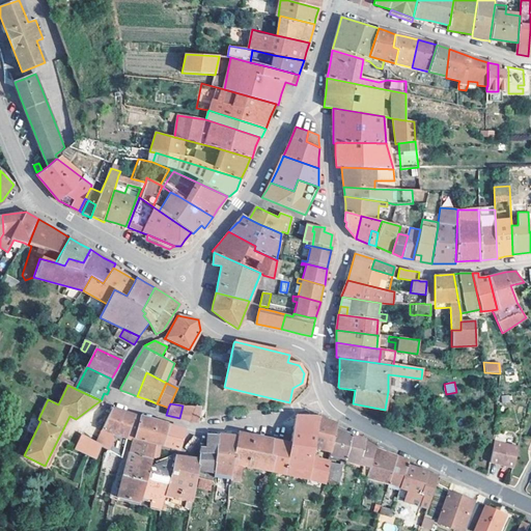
[(190,421),(193,406),(183,406),(179,418),(190,421)]
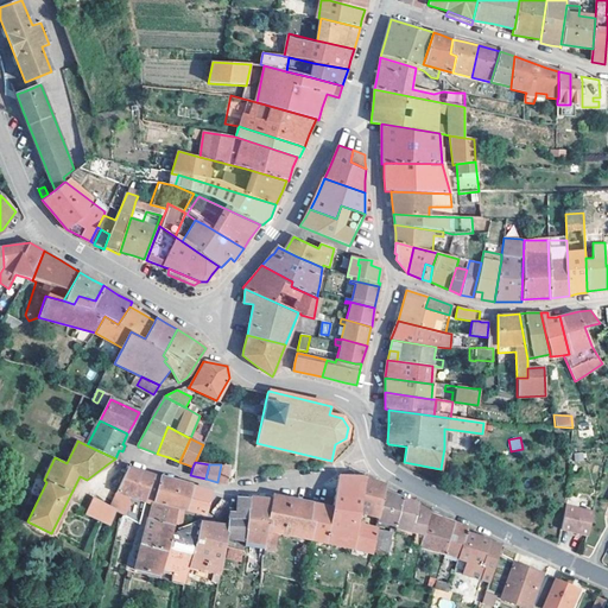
[(227,480),(230,464),(221,464),(217,482),(219,482),(226,485),(227,480)]
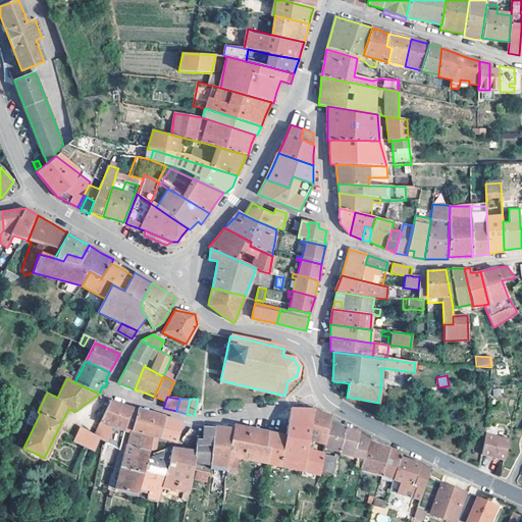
[(127,430),(132,431),(138,410),(134,409),(122,405),(110,401),(100,422),(110,426),(110,433),(106,442),(119,450),(125,430),(127,430)]
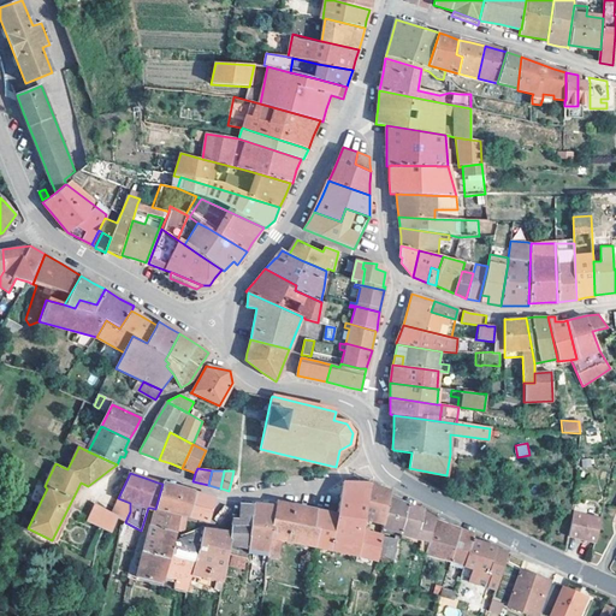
[(344,481),(337,514),(325,510),(317,509),(313,527),(318,528),(314,546),(351,555),(377,560),(383,535),(362,531),(365,520),(363,520),(371,483),(369,481),(344,481)]
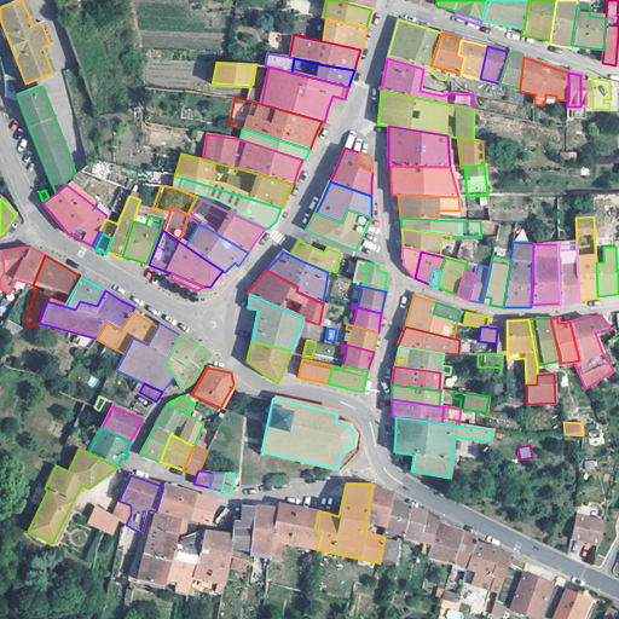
[(365,522),(366,522),(386,527),(392,499),(393,499),(394,495),(383,490),(372,485),(365,522)]
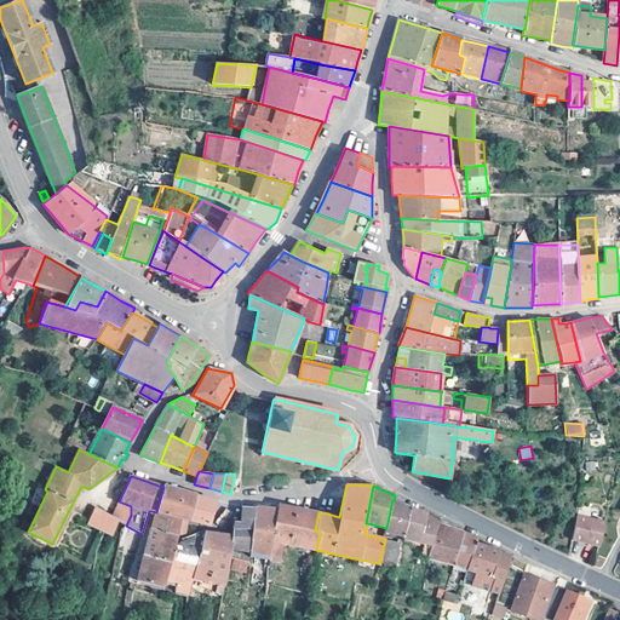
[(190,517),(195,497),(187,494),(164,487),(156,512),(151,530),(170,533),(176,515),(190,517)]
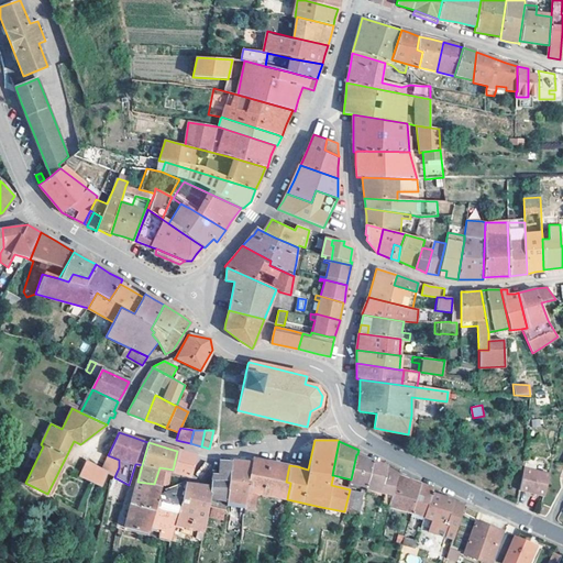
[(189,477),(195,455),(186,453),(177,451),(173,470),(172,474),(189,477)]
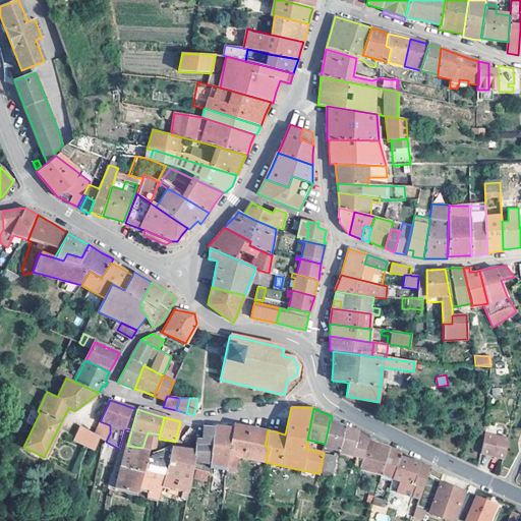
[(325,446),(340,450),(345,426),(337,423),(331,420),(330,420),(325,444),(325,446)]
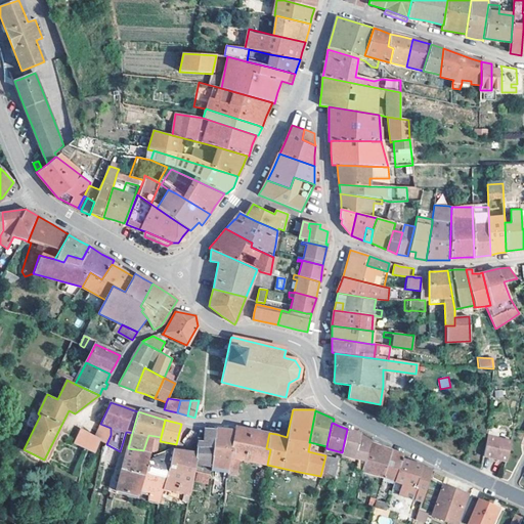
[(270,449),(266,448),(269,433),(251,429),(235,426),(234,431),(229,466),(230,469),(238,470),(241,460),(267,465),(270,449)]
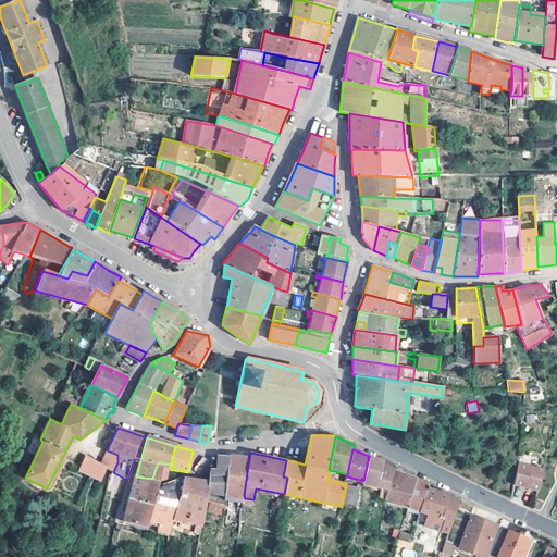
[(215,469),(210,469),(209,482),(208,492),(225,495),(226,493),(230,456),(221,455),(218,455),(215,469)]
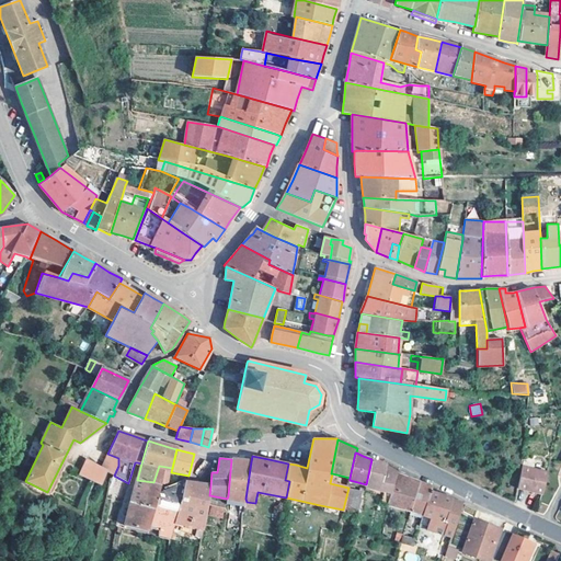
[(87,459),(80,473),(79,476),(101,485),(109,470),(87,459)]
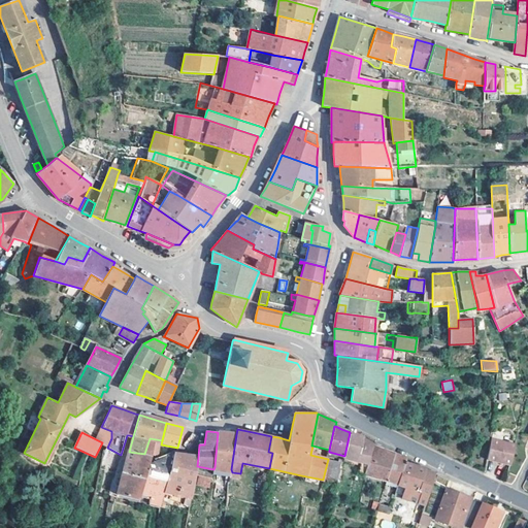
[(232,472),(231,469),(236,434),(227,433),(218,432),(215,467),(213,469),(232,472)]
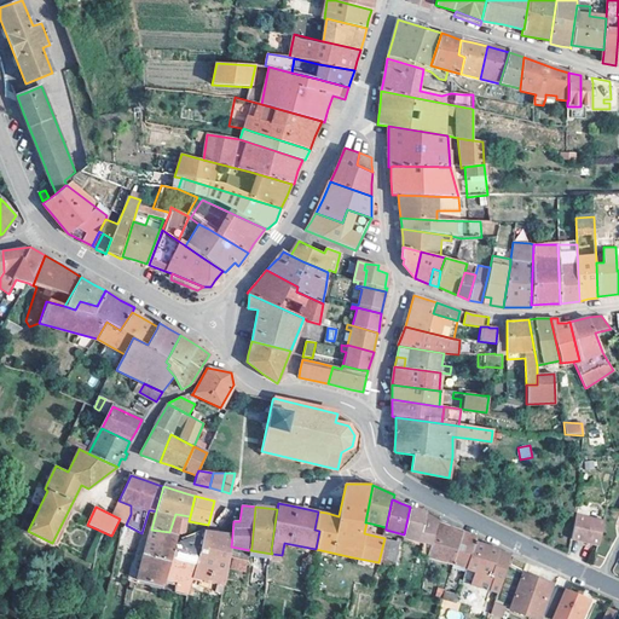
[(404,534),(404,536),(405,536),(423,543),(429,544),(437,522),(439,515),(432,512),(431,514),(420,510),(410,507),(404,534)]
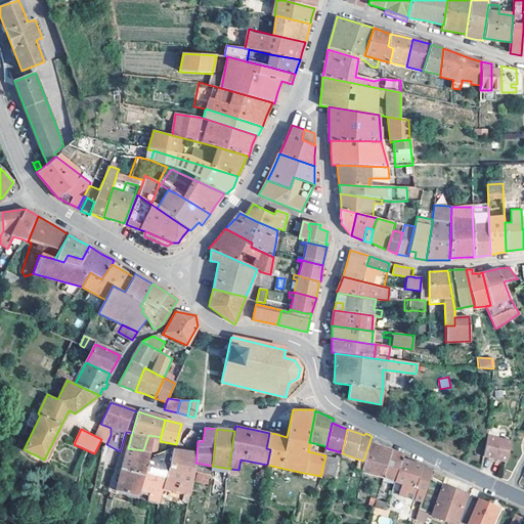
[(507,463),(512,442),(488,434),(484,454),(507,463)]
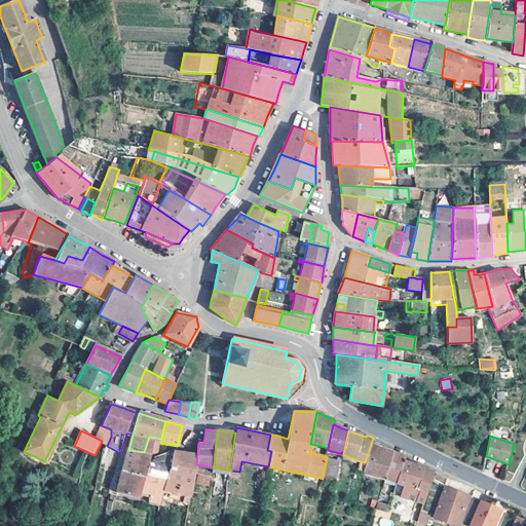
[(155,454),(157,442),(160,443),(161,439),(149,437),(144,452),(149,454),(151,455),(155,454)]
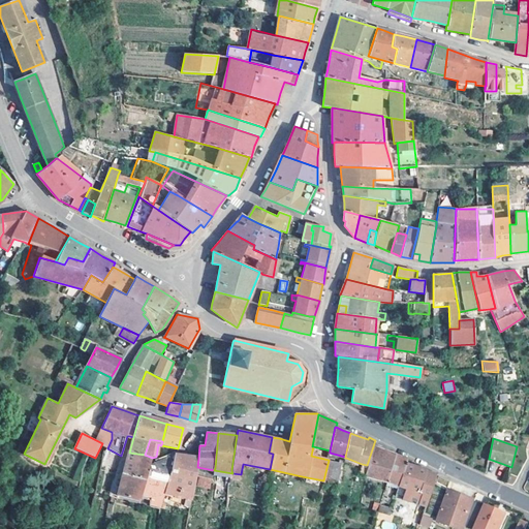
[(364,475),(386,481),(395,455),(384,450),(373,446),(367,465),(364,475)]
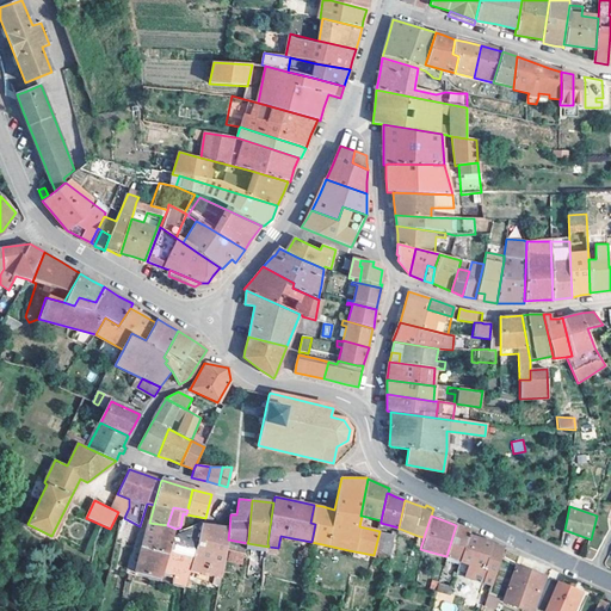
[(176,529),(173,528),(167,525),(149,523),(143,547),(168,553),(172,538),(176,529)]
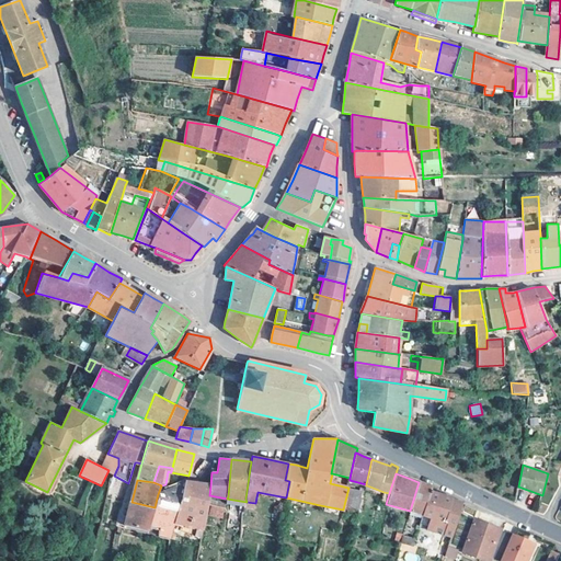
[(423,515),(431,492),(433,488),(425,484),(419,482),(410,511),(423,515)]
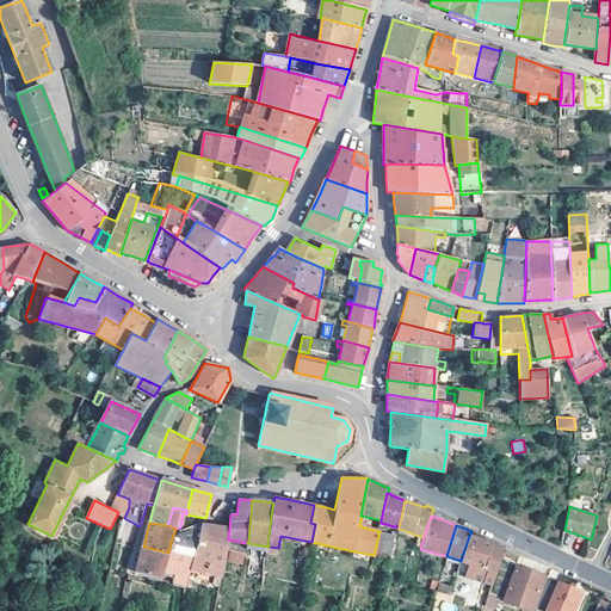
[(190,568),(201,526),(191,530),(187,532),(174,581),(186,585),(191,568),(190,568)]
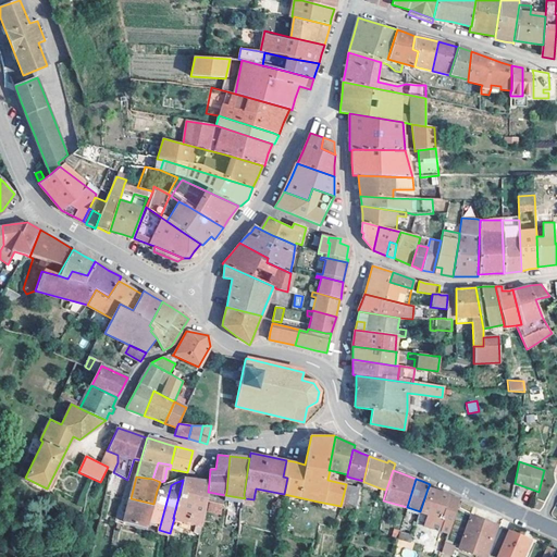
[(209,482),(192,480),(183,480),(173,518),(174,518),(203,525),(203,521),(208,492),(209,482)]
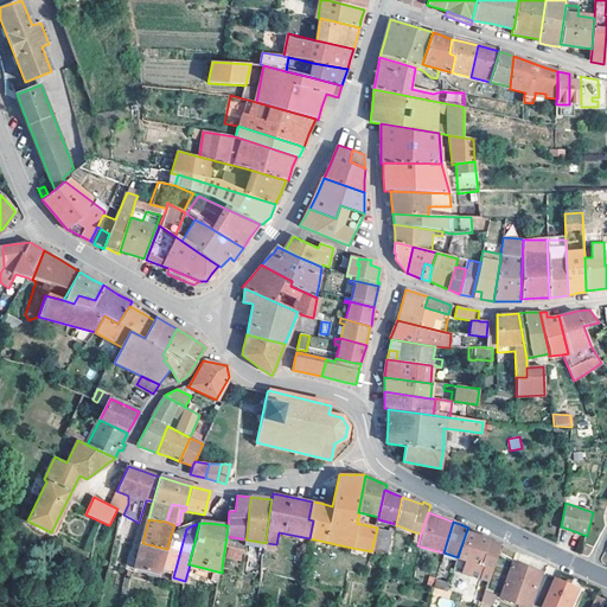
[(397,525),(396,530),(414,537),(415,532),(397,525)]
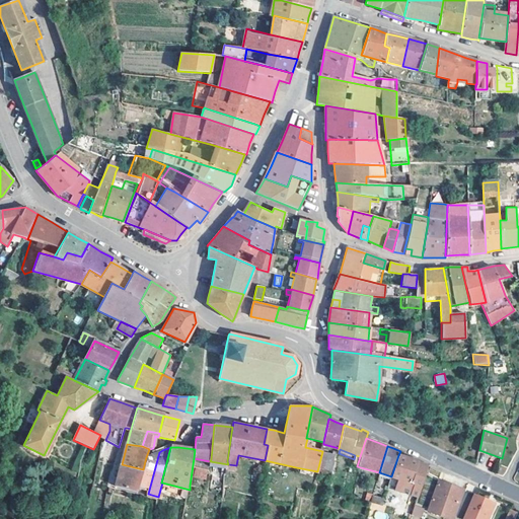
[(337,454),(322,451),(317,471),(318,472),(331,474),(337,454)]
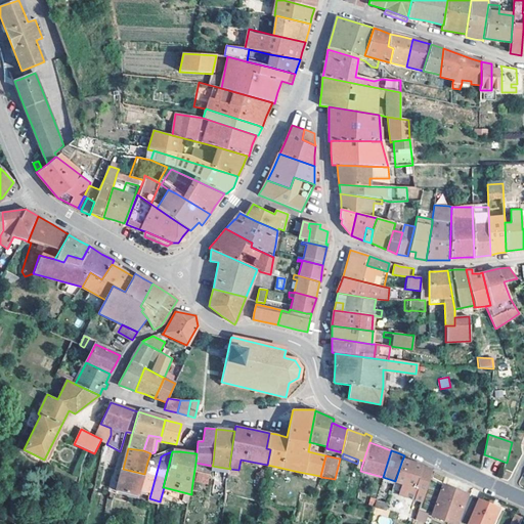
[(161,456),(147,462),(144,474),(139,496),(149,498),(161,456)]
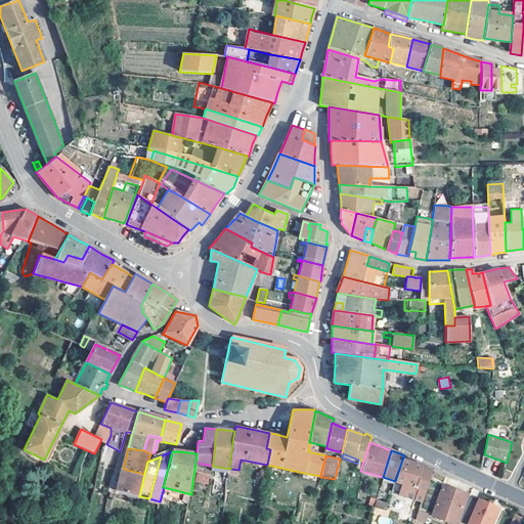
[(402,460),(395,481),(407,486),(404,495),(415,499),(424,504),(432,471),(423,468),(423,467),(413,464),(402,460)]
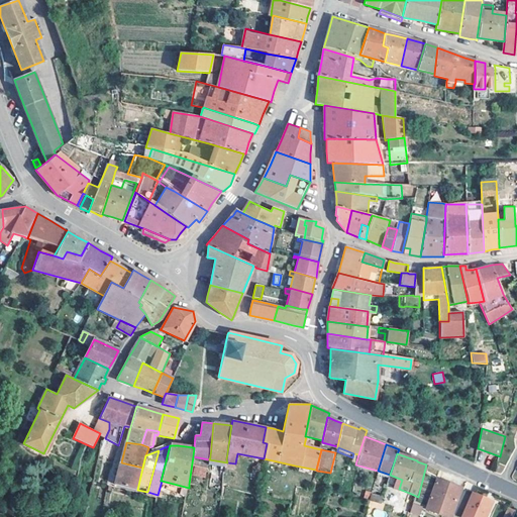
[(137,490),(142,468),(121,462),(115,484),(137,490)]
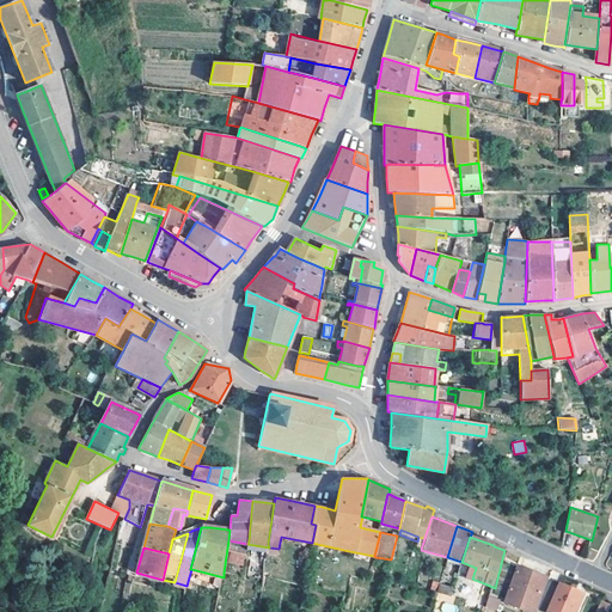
[(530,611),(537,611),(538,609),(539,609),(550,579),(520,568),(507,604),(530,611)]
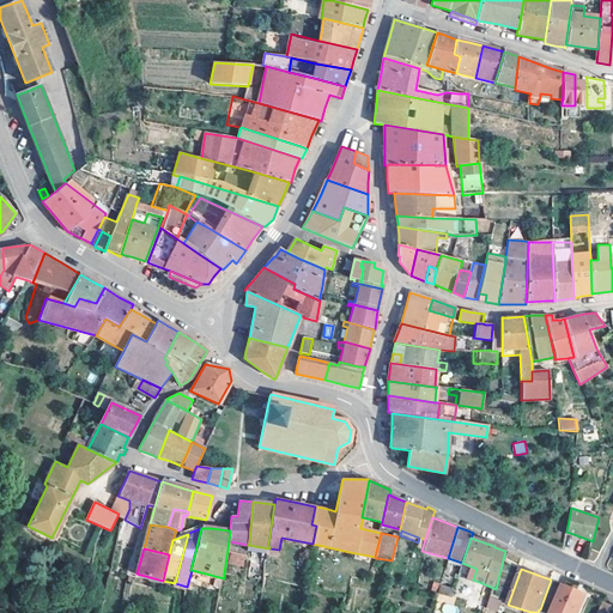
[(547,612),(577,612),(586,596),(551,580),(540,610),(547,612)]
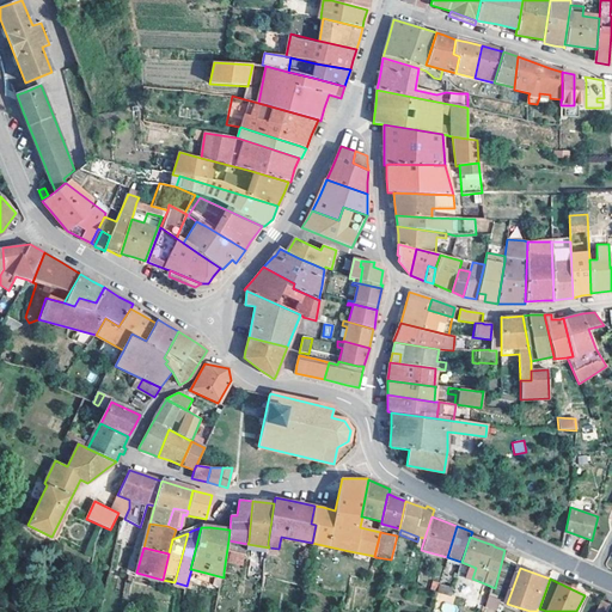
[(451,594),(453,587),(439,583),(436,591),(451,594)]
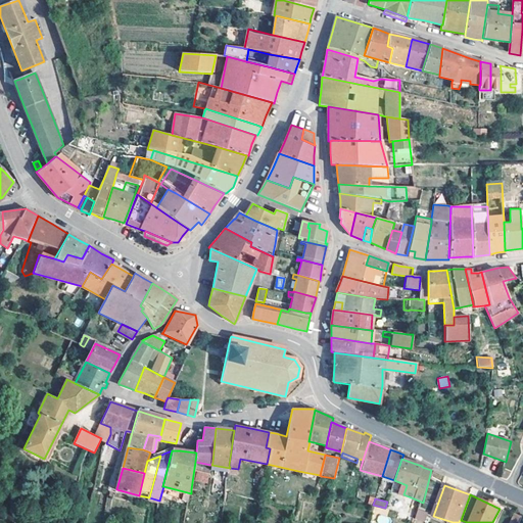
[(497,522),(504,510),(500,509),(492,522),(497,522)]
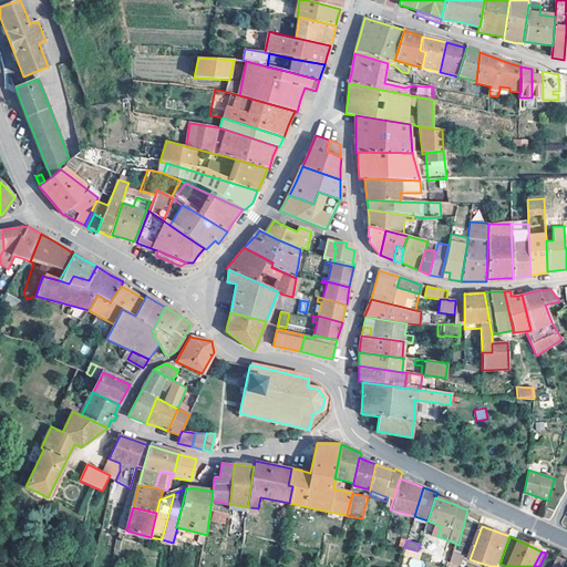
[(466,558),(456,554),(454,564),(462,566),(466,558)]
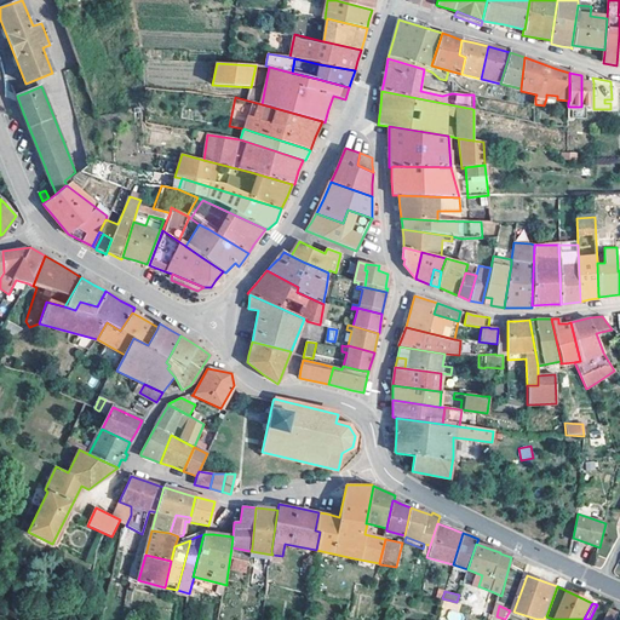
[(609,609),(604,619),(615,619),(619,614),(609,609)]
